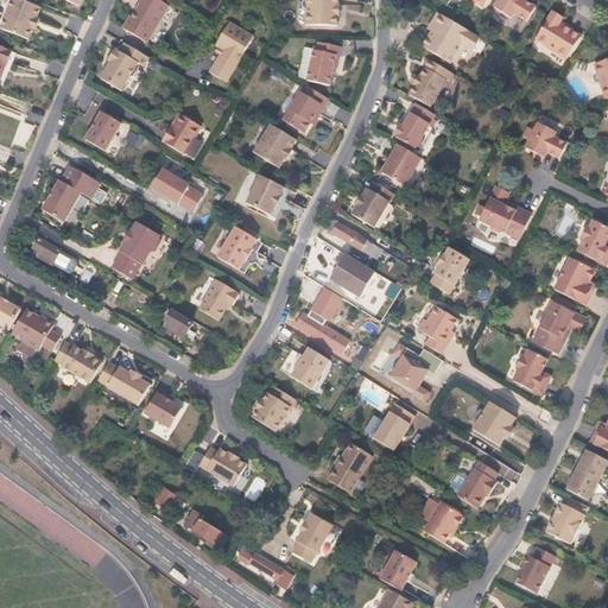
[(29,39),(40,7),(21,0),(11,0),(0,29),(29,39)]
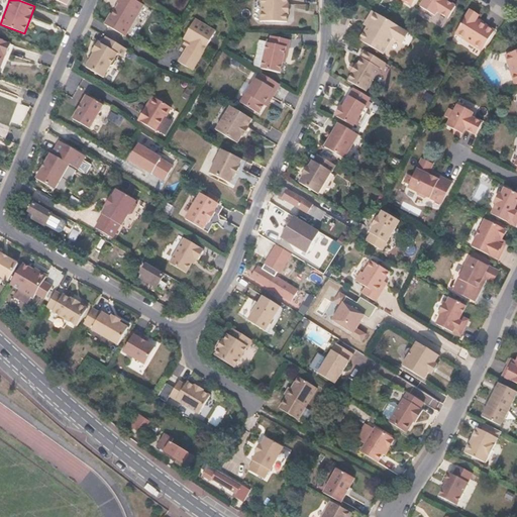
[(110,12),(104,23),(125,35),(142,4),(136,0),(117,0),(116,2),(119,3),(112,14),(110,12)]
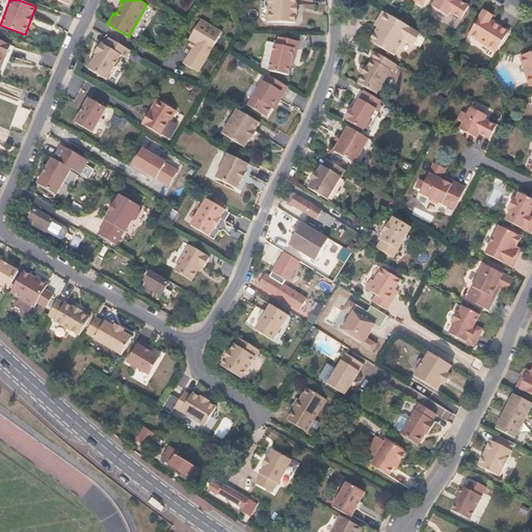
[(295,4),(294,0),(268,0),(268,22),(294,23),(294,15),(296,15),(296,4),(295,4)]
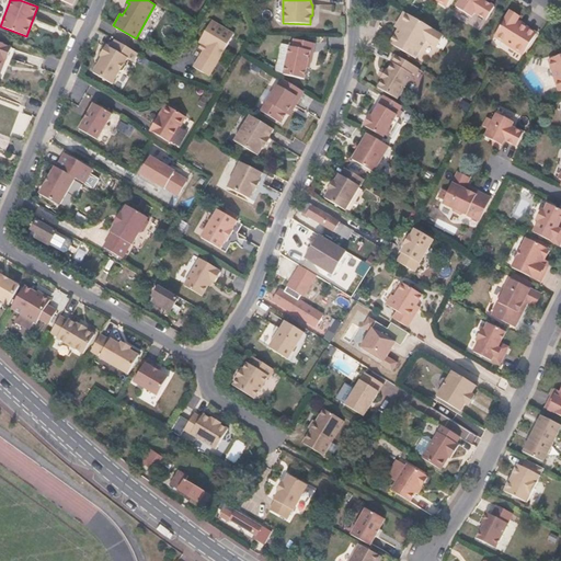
[(483,0),(459,0),(456,7),(471,16),(474,12),(485,20),(494,7),(483,0)]
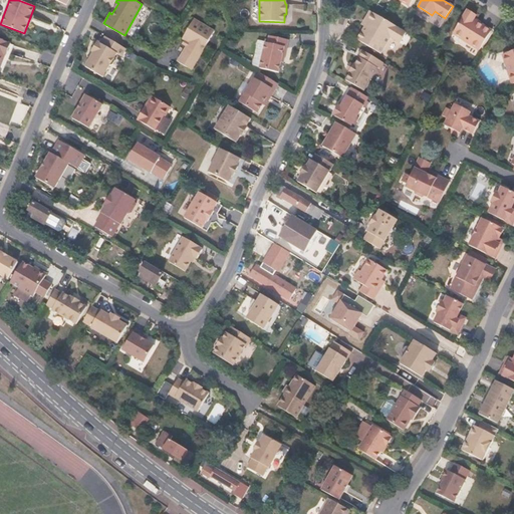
[(473,19),(476,14),(467,9),(453,33),(479,49),(491,30),(473,19)]
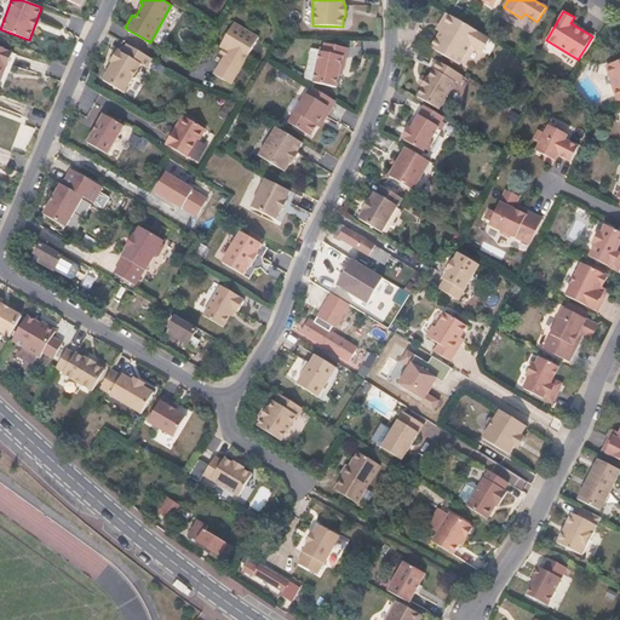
[(481,51),(488,38),(482,34),(446,12),(438,23),(442,26),(430,49),(459,64),(470,45),(481,51)]
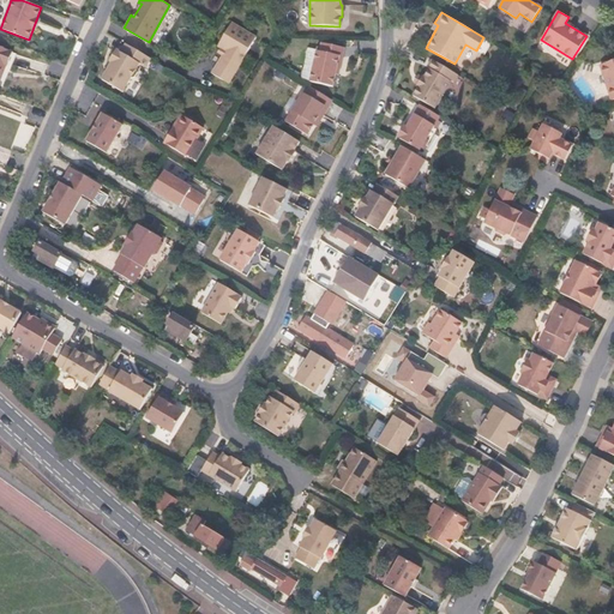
[(256,37),(232,23),(217,46),(224,49),(211,73),(228,83),(256,37)]
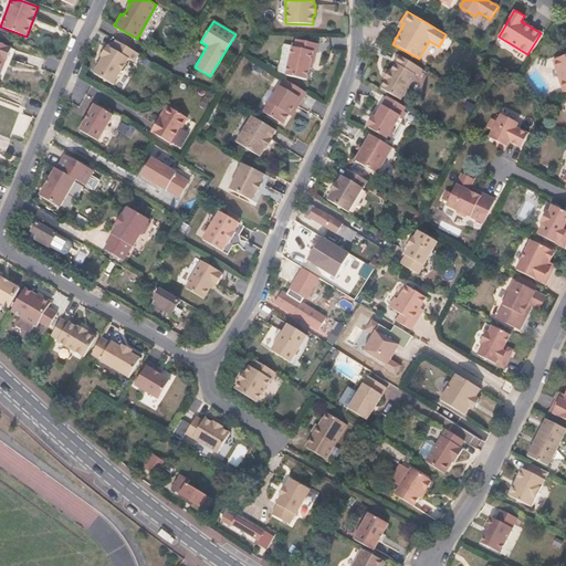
[(137,39),(114,25),(114,27),(136,40),(137,39)]
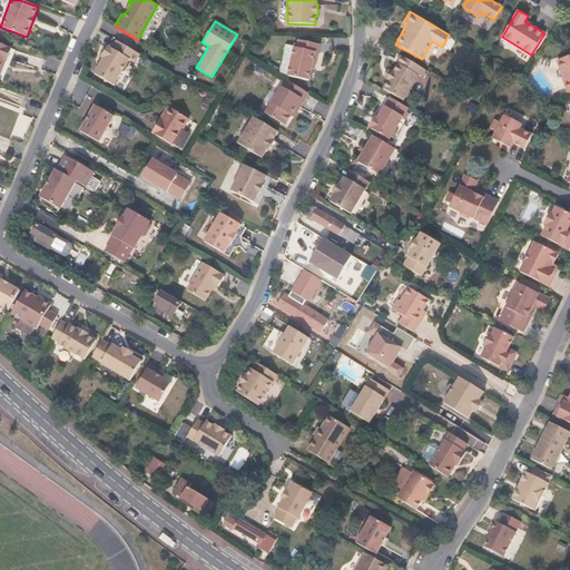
[(311,69),(312,62),(315,64),(320,45),(298,40),(296,48),(294,47),(287,76),(308,80),(311,69)]
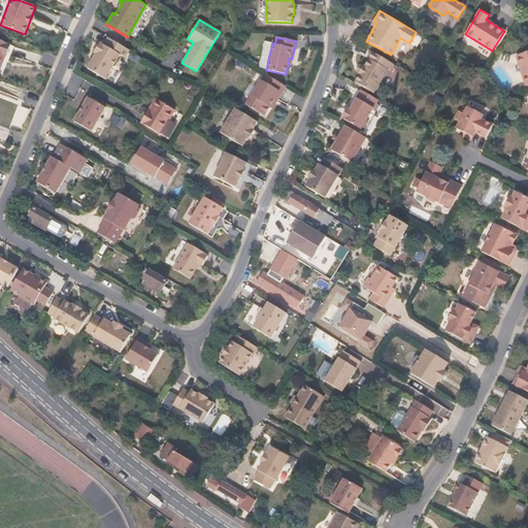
[(0,39),(0,68),(1,65),(1,63),(4,56),(6,57),(11,44),(0,39)]
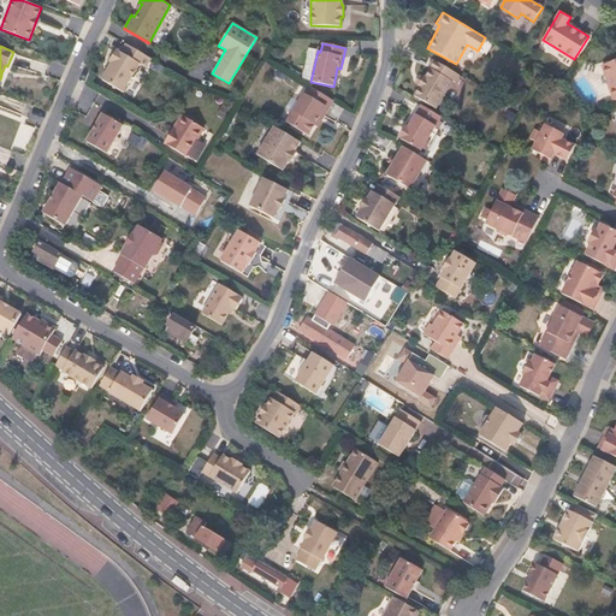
[(149,59),(125,46),(120,54),(116,52),(108,63),(112,65),(110,70),(108,69),(101,82),(123,94),(130,80),(134,78),(137,73),(136,70),(138,65),(140,66),(141,64),(144,66),(143,69),(144,69),(149,59)]
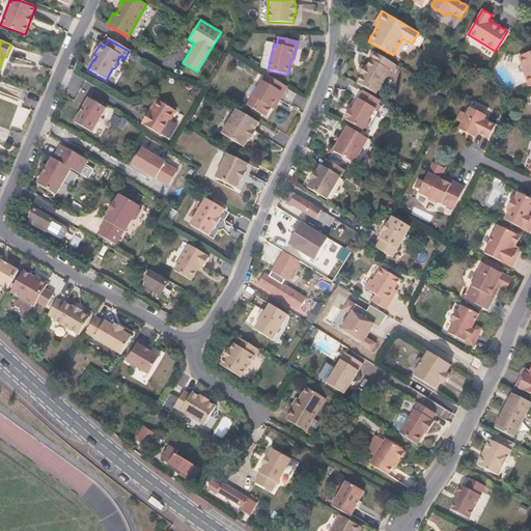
[(530,51),(519,56),(529,86),(530,85),(530,51)]
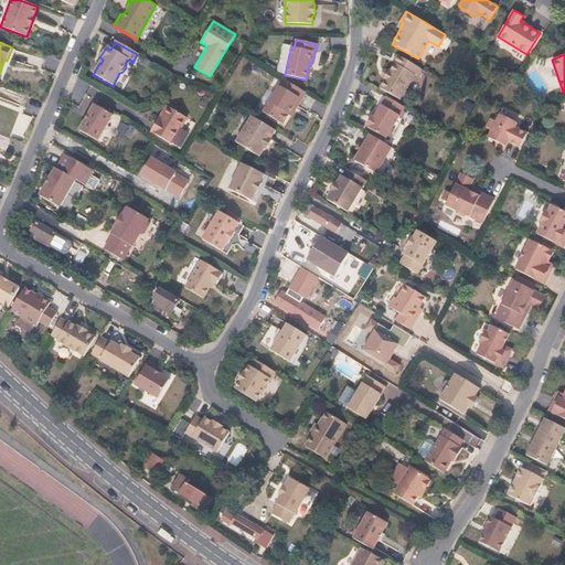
[(413,74),(417,66),(401,56),(396,64),(394,63),(390,71),(388,71),(383,80),(384,80),(380,88),(398,99),(414,75),(413,74)]
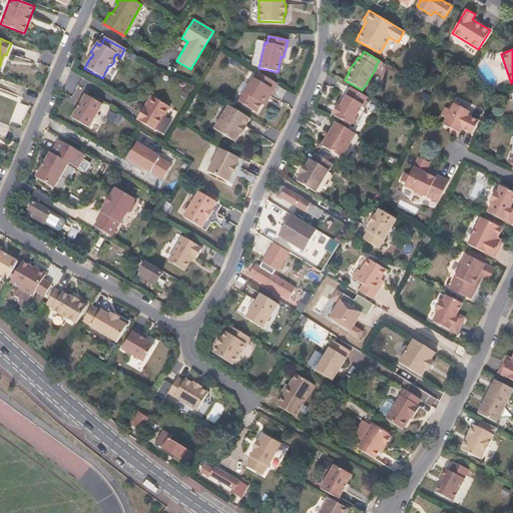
[(270,96),(278,84),(257,71),(238,101),(257,112),(262,104),(268,95),(270,96)]
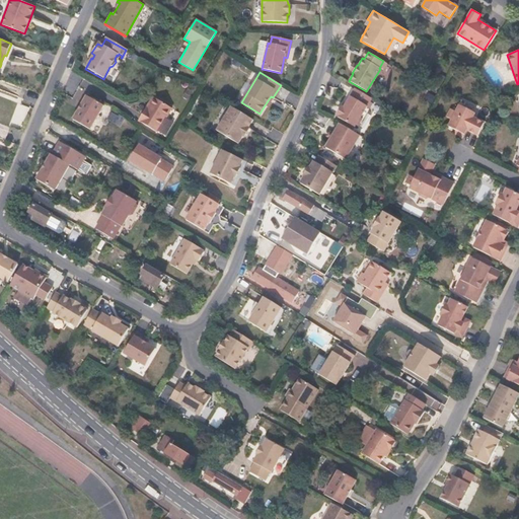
[(360,117),(371,98),(354,88),(346,102),(343,107),(341,106),(336,116),(338,118),(354,127),(355,126),(358,126),(361,120),(360,117)]
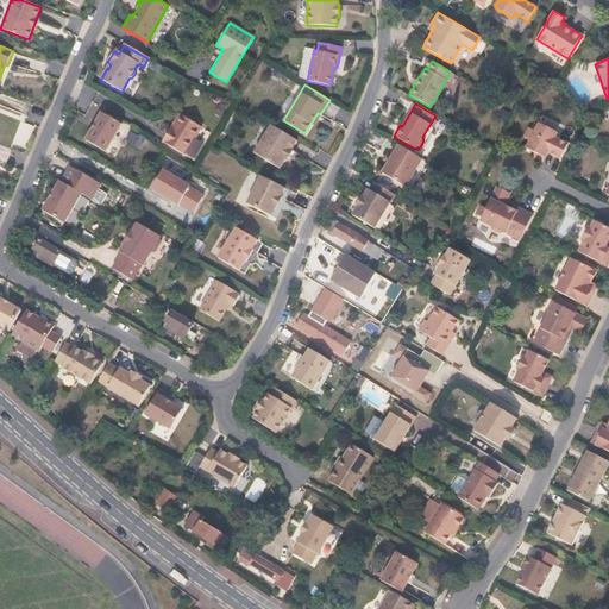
[(105,151),(121,124),(101,112),(85,139),(105,151)]
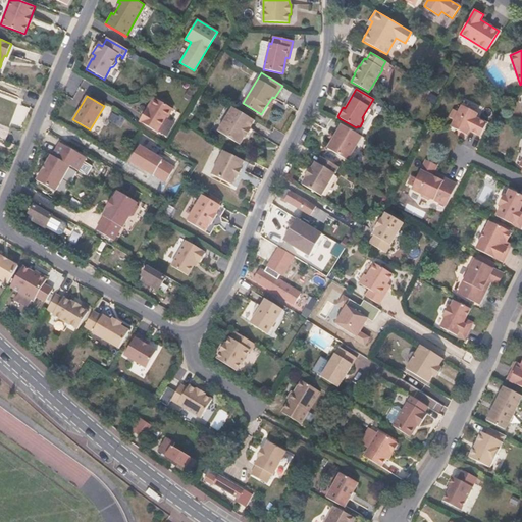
[(269,107),(274,98),(272,97),(266,106),(269,107)]
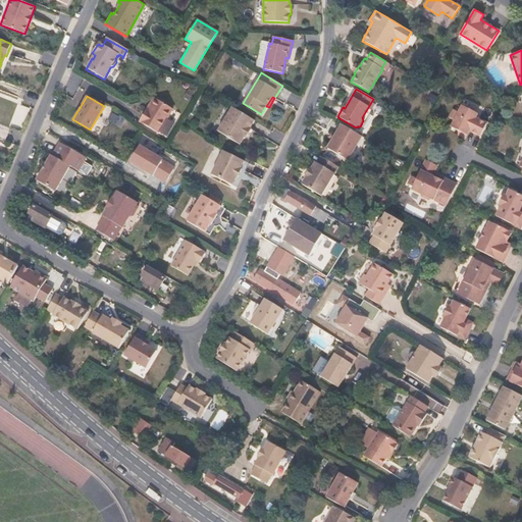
[(158,133),(172,108),(155,98),(148,109),(146,108),(139,121),(158,133)]
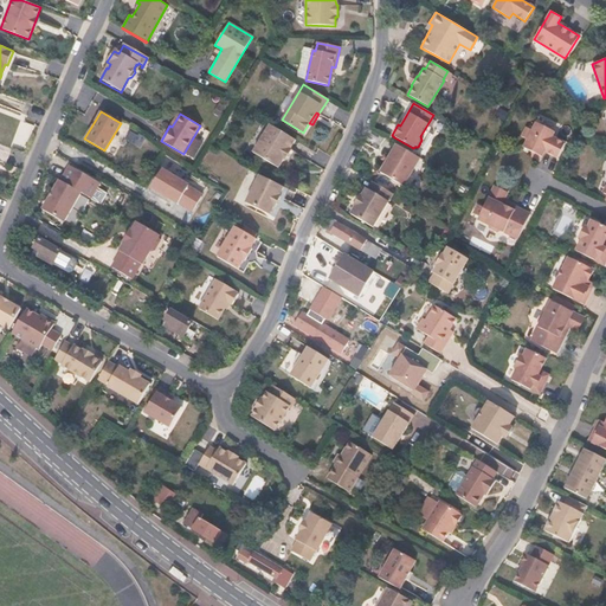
[(552,137),(554,131),(536,123),(523,147),(542,156),(545,152),(558,158),(565,143),(552,137)]
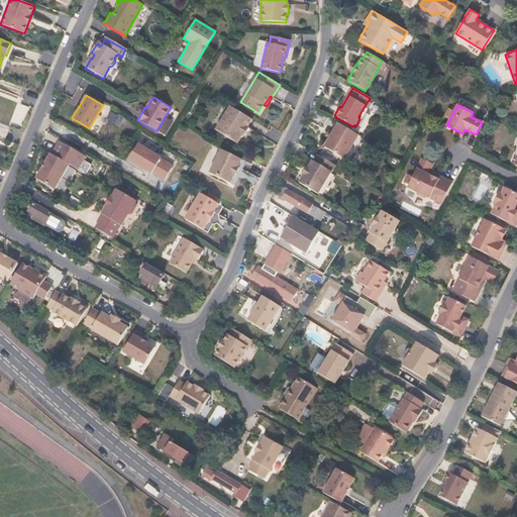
[(251,120),(229,107),(215,131),(236,144),(241,136),(242,137),(248,129),(246,128),(251,120)]
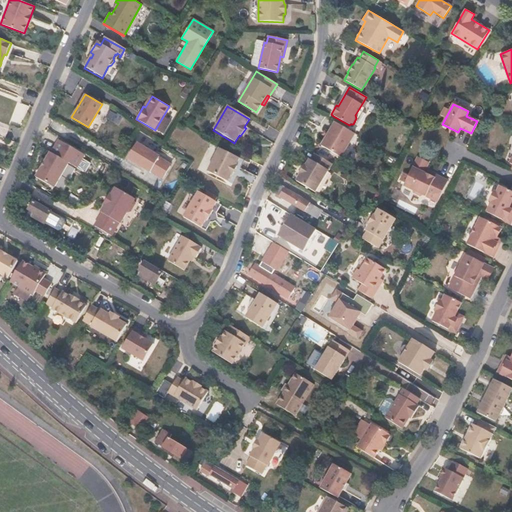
[(157,132),(164,136),(172,123),(165,119),(157,132)]
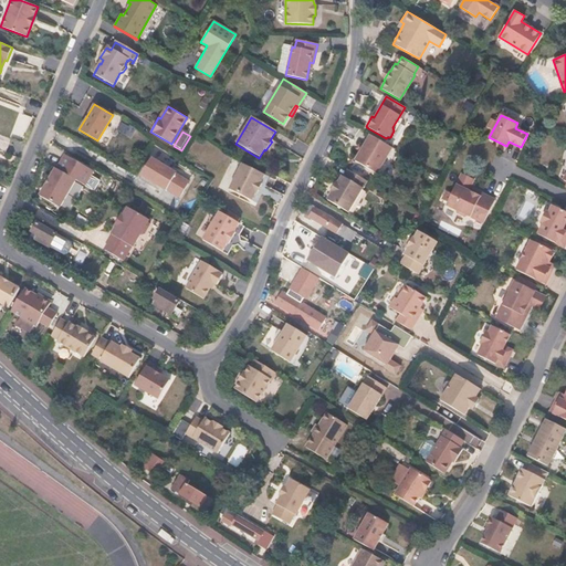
[(391,147),(370,135),(355,160),(376,174),(391,147)]
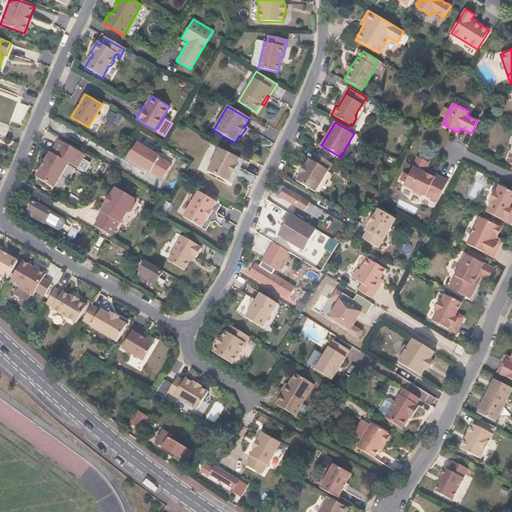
[(53,187),(68,162),(76,167),(84,154),(58,139),(51,152),(50,151),(35,176),(53,187)]
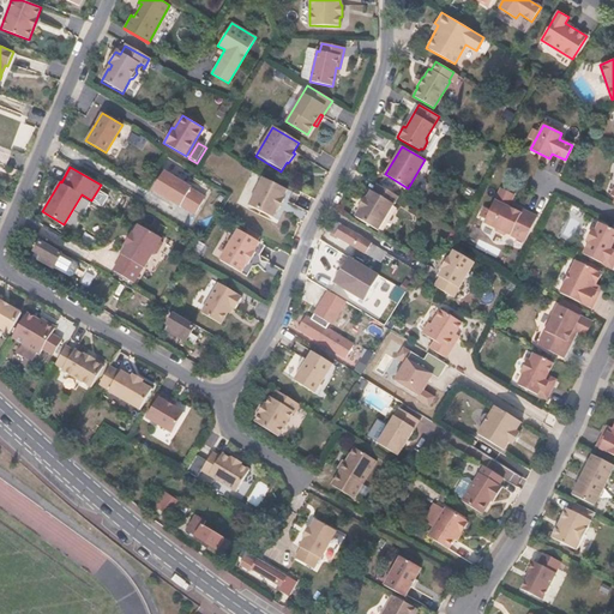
[(206,211),(212,200),(162,173),(151,190),(178,205),(178,204),(186,209),(191,202),(206,211)]
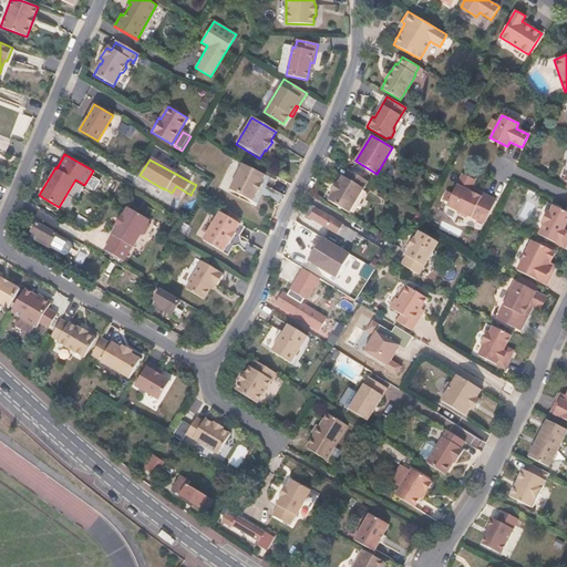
[(241,164),(228,191),(251,202),(255,194),(256,194),(261,184),(260,183),(264,175),(241,164)]
